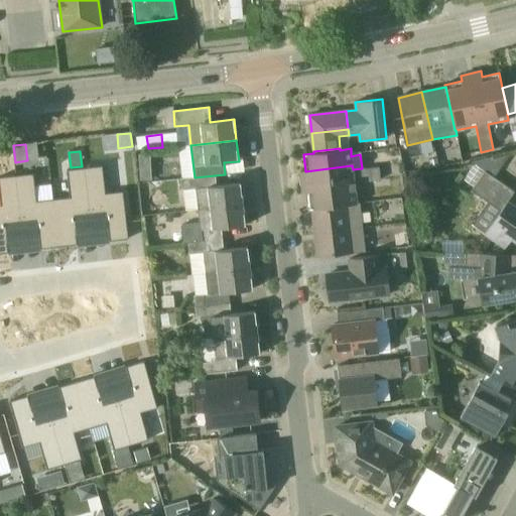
[(428,160),(430,167),(437,165),(436,158),(428,160)]
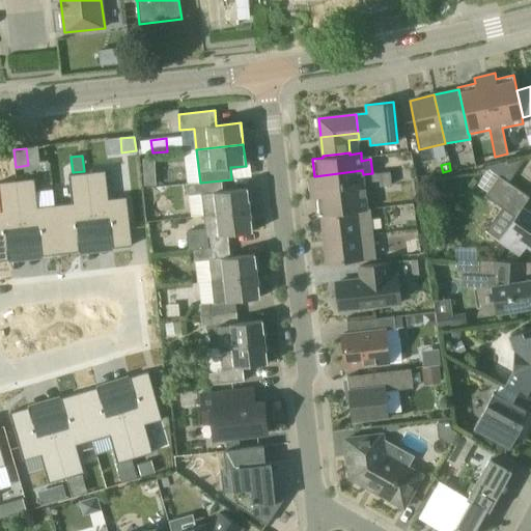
[(311,196),(365,190),(364,188),(392,185),(390,171),(372,173),(363,174),(362,170),(314,176),(309,176),(311,196)]
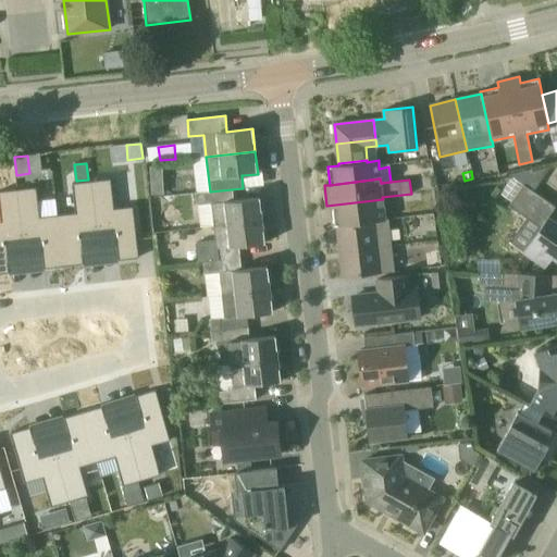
[(91,182),(99,246),(116,245),(119,260),(138,258),(133,207),(114,209),(111,180),(91,182)]
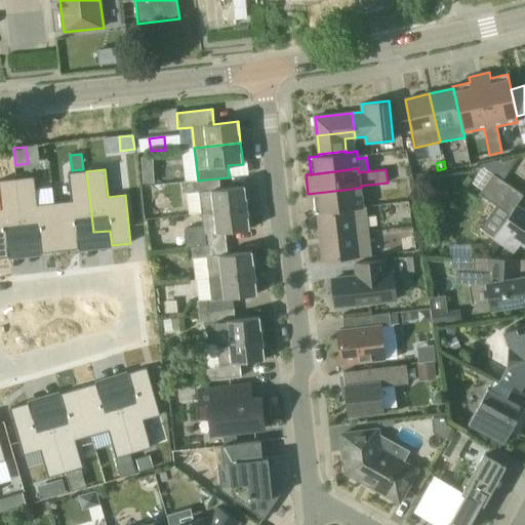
[(143,184),(154,184),(154,175),(148,170),(143,170),(143,184)]
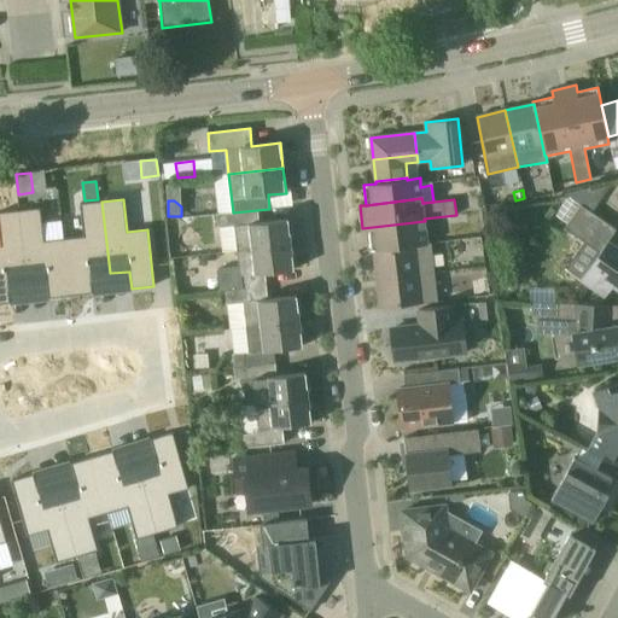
[(92,293),(91,275),(110,273),(101,202),(80,204),(83,237),(64,239),(70,296),(92,293)]
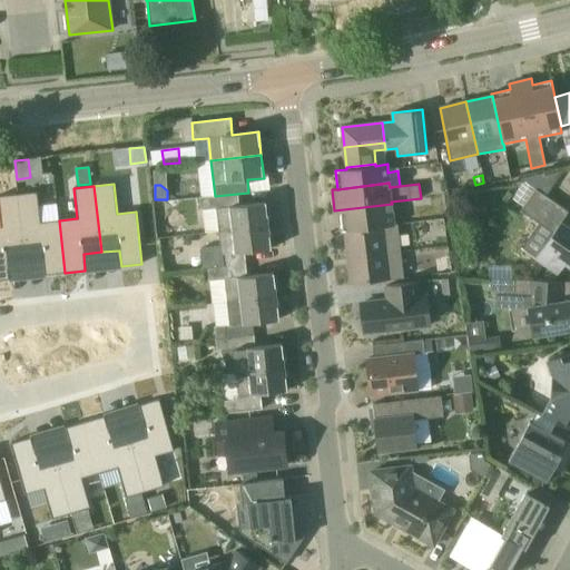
[(569,228),(561,223),(569,212),(536,188),(521,210),(553,233),(537,257),(558,273),(566,262),(569,264),(569,228)]
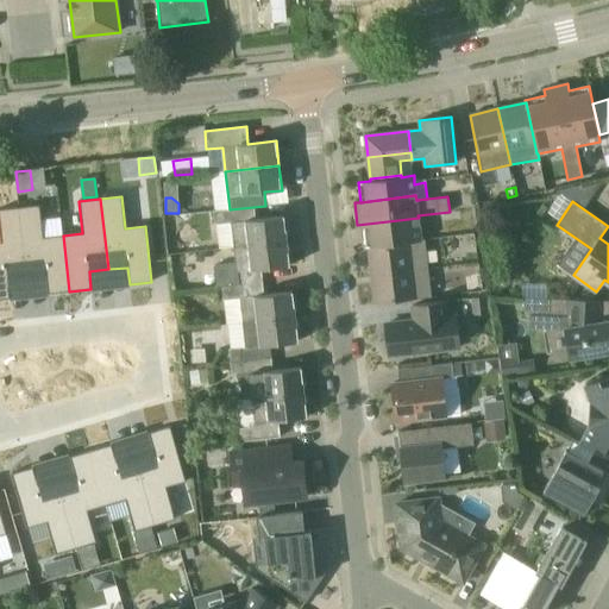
[(19,208),(26,278),(46,277),(48,294),(69,292),(63,236),(44,238),(41,206),(19,208)]
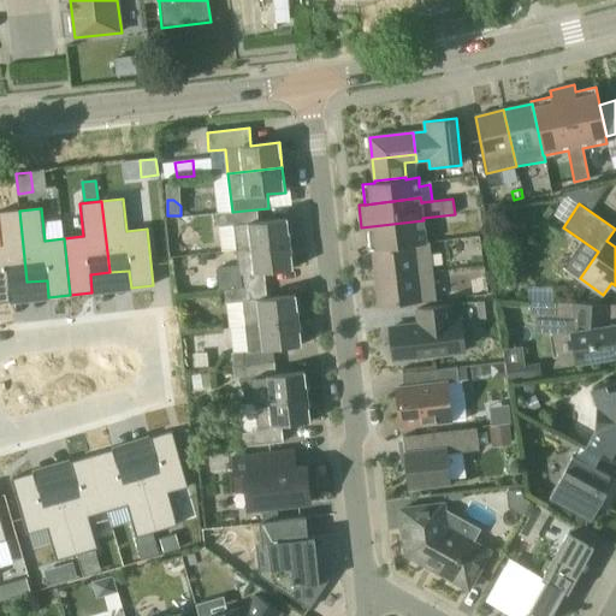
[(288,219),(258,221),(256,209),(232,212),(215,213),(218,227),(218,226),(220,252),(237,249),(290,243),(288,219)]
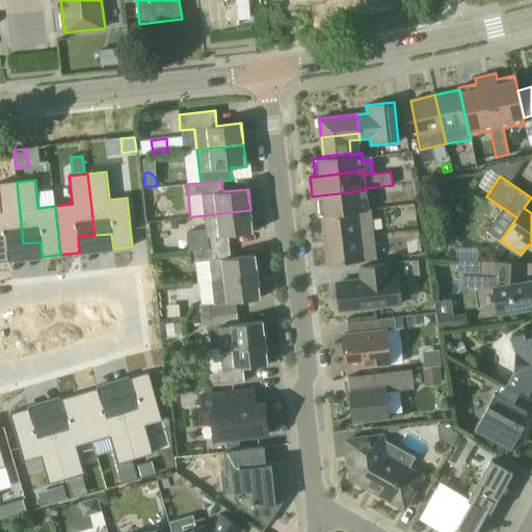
[(8,261),(6,245),(23,243),(17,182),(0,183),(0,203),(1,212),(0,212),(0,261),(8,261)]
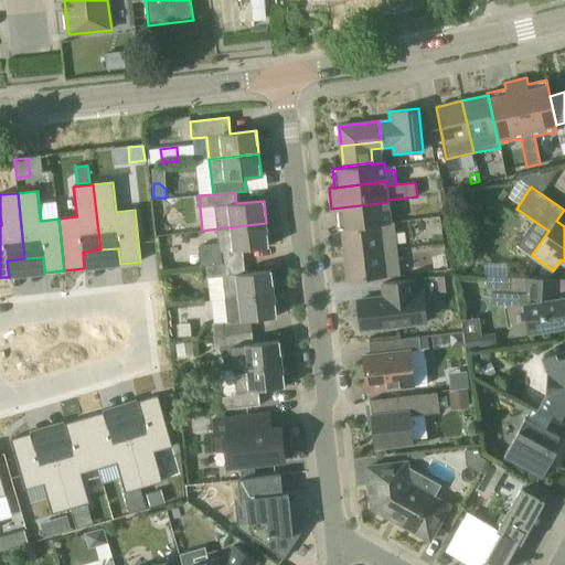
[(388,202),(331,209),(331,212),(338,211),(340,230),(341,228),(394,223),(394,222),(391,222),(388,202)]
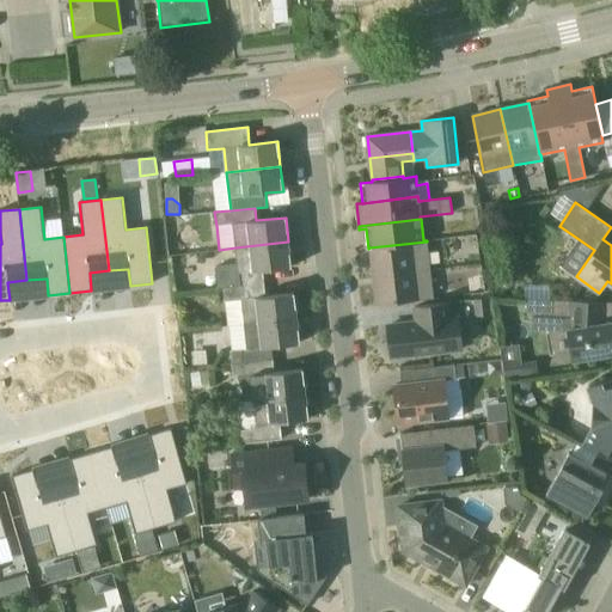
[(237,264),(215,267),(218,288),(222,288),(240,286),(239,273),(292,267),(288,242),(236,248),(237,264)]
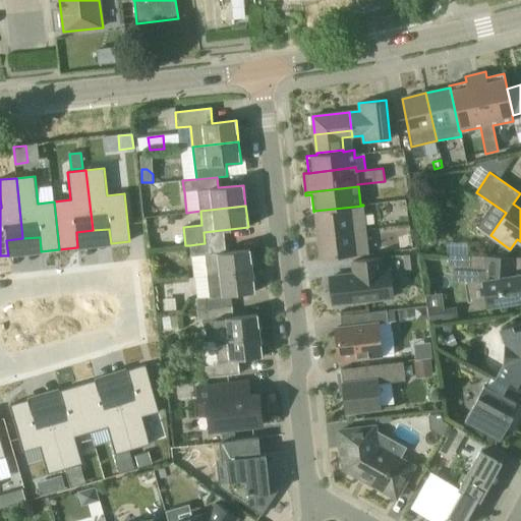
[(317,235),(366,230),(363,206),(314,211),(317,235)]
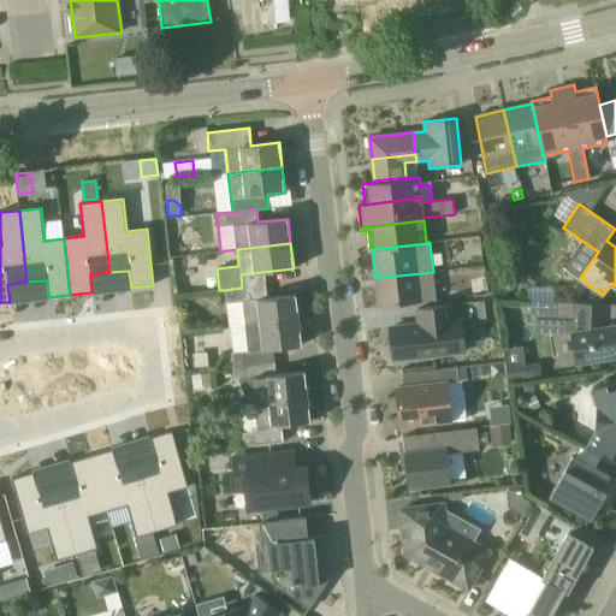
[(433,272),(375,278),(379,307),(437,301),(433,272)]
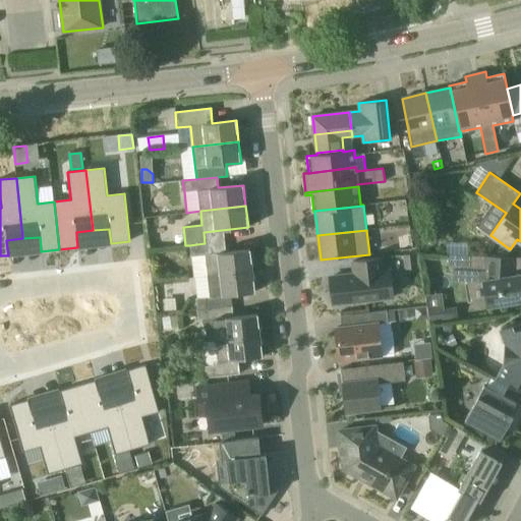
[(253,271),(250,249),(225,252),(224,241),(205,243),(189,245),(193,277),(253,271)]
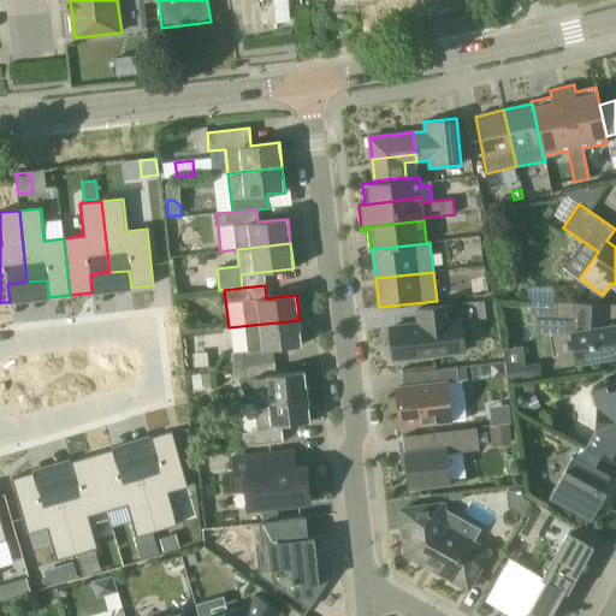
[(492,300),(477,302),(478,319),(495,317),(492,300)]
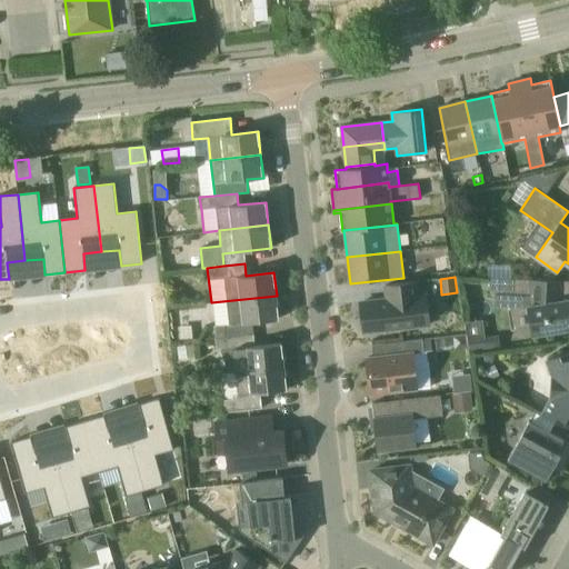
[(568,280),(490,278),(489,295),(527,296),(532,335),(568,328),(568,280)]
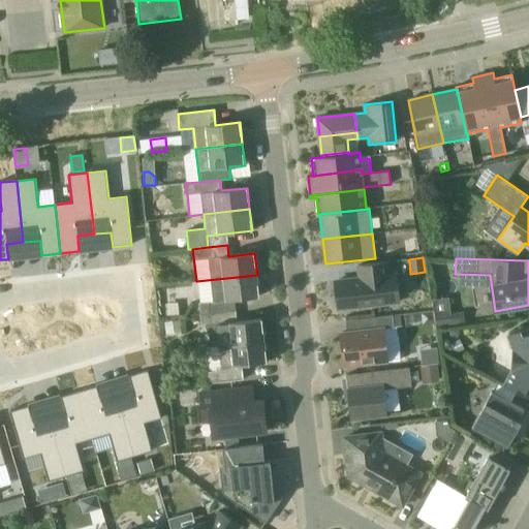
[(396,275),(387,276),(386,261),(359,265),(361,279),(335,282),(338,309),(399,302),(396,275)]
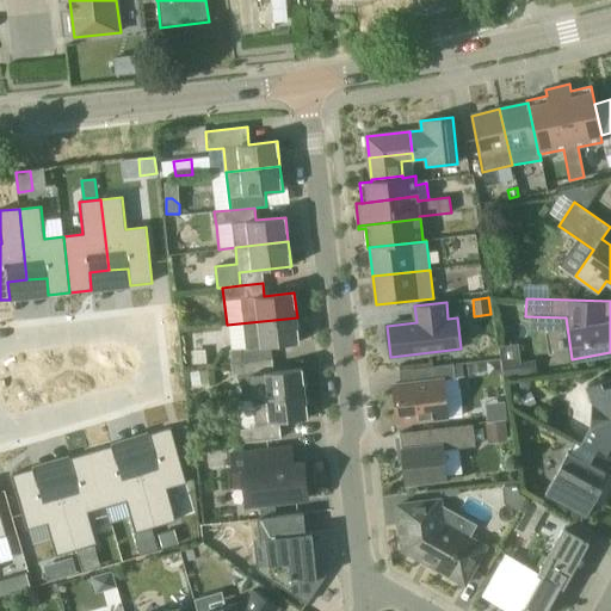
[(227,325),(232,363),(272,358),(270,346),(300,343),(297,318),(227,325)]
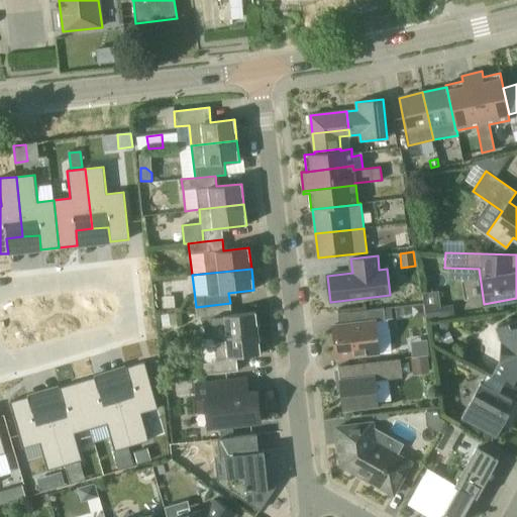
[(213,338),(259,333),(255,312),(231,315),(230,303),(196,307),(197,319),(210,317),(213,338)]
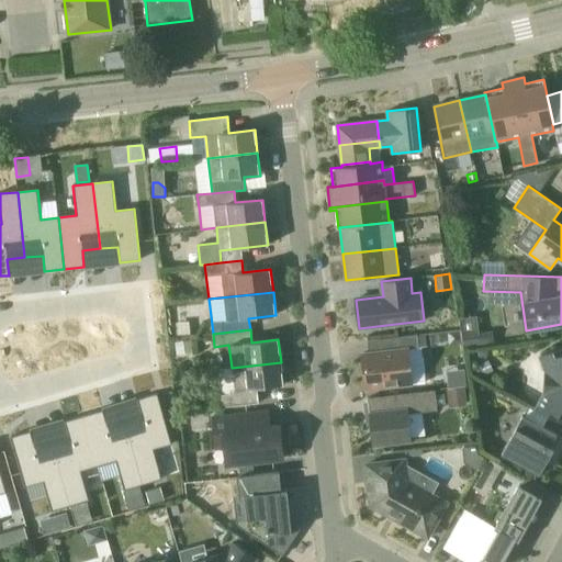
[(480,333),(462,335),(463,348),(481,346),(480,333)]
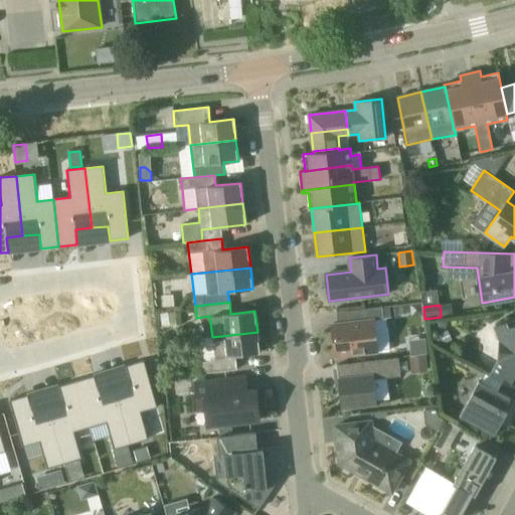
[(338,324),(331,324),(335,357),(389,350),(385,319),(383,319),(382,307),(336,312),(338,324)]
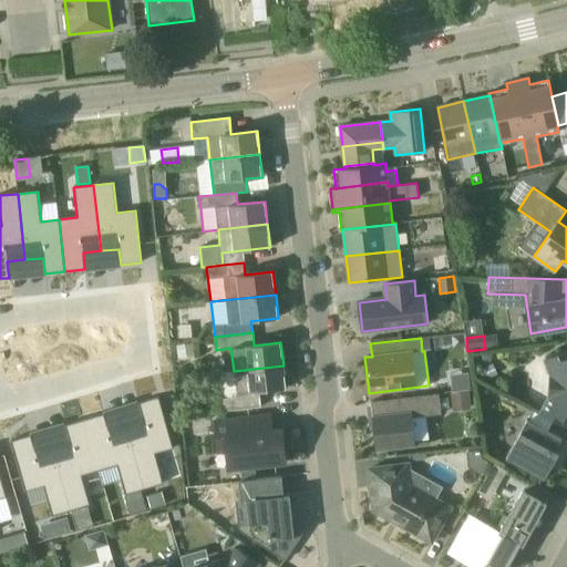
[(191,344),(178,346),(179,357),(193,356),(191,344)]
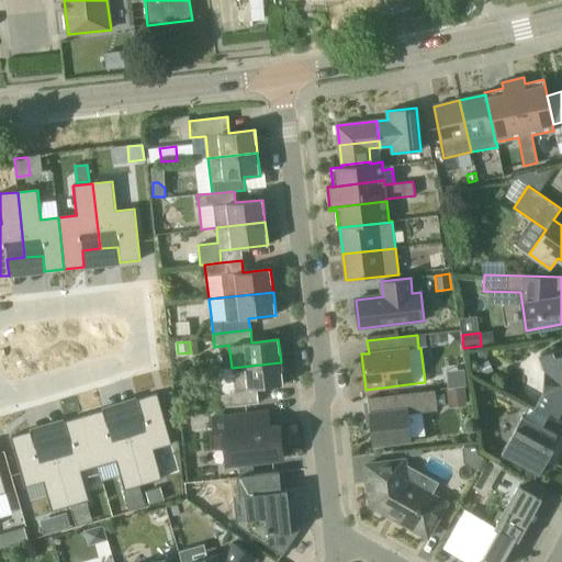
[(561,347),(541,355),(547,372),(544,372),(542,393),(546,394),(537,409),(560,422),(561,417),(561,347)]
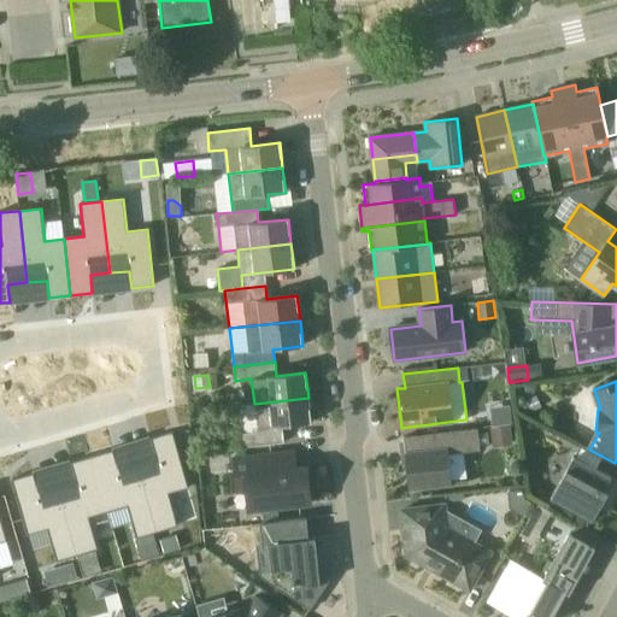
[(516,399),(527,399),(529,398),(530,397),(533,395),(534,393),(535,391),(536,387),(536,383),(515,386),(516,399)]
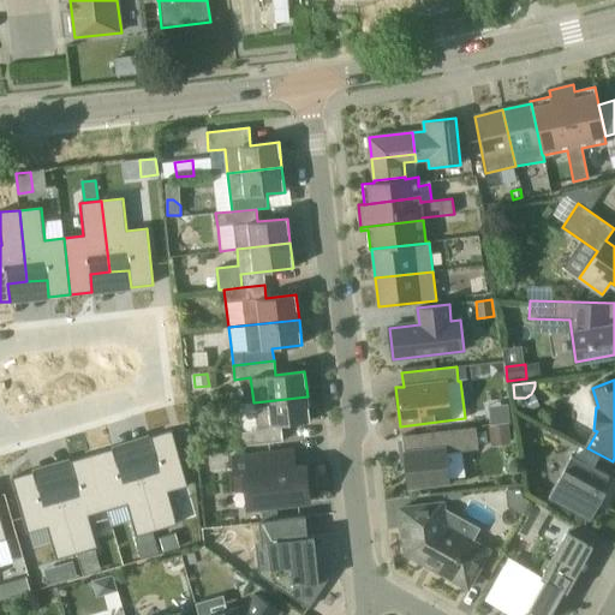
[(535,395),(524,400),(529,411),(539,406),(535,395)]
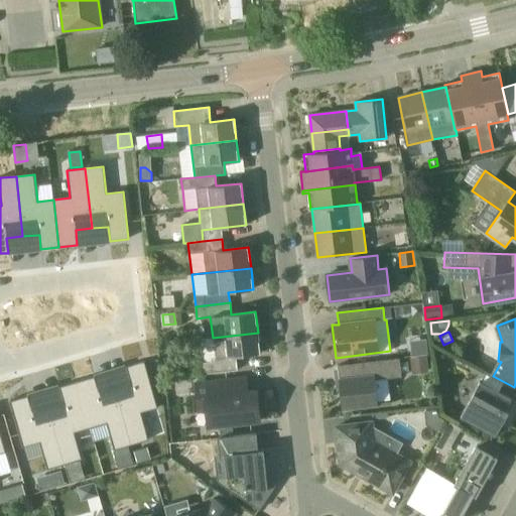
[(258,333),(213,338),(213,341),(201,342),(203,363),(202,363),(203,374),(237,370),(236,356),(260,354),(258,333)]
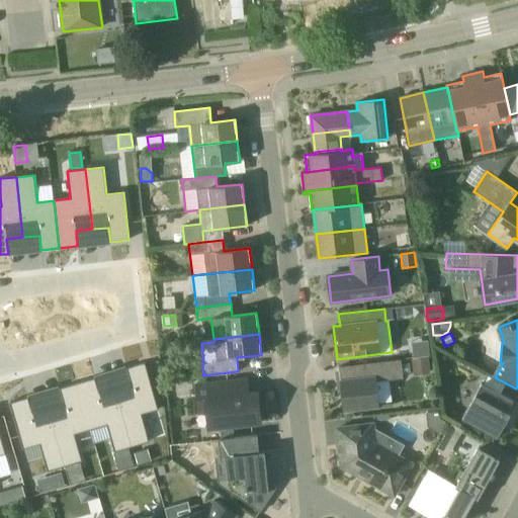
[(428,357),(412,359),(414,376),(430,374),(428,357)]
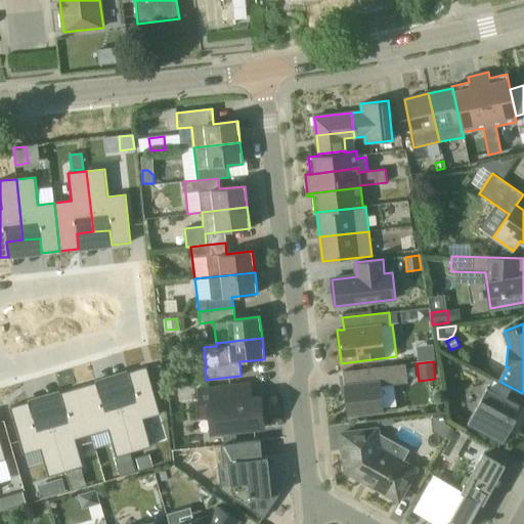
[(381,386),(407,383),(405,363),(343,372),(344,385),(347,416),(384,411),(381,386)]
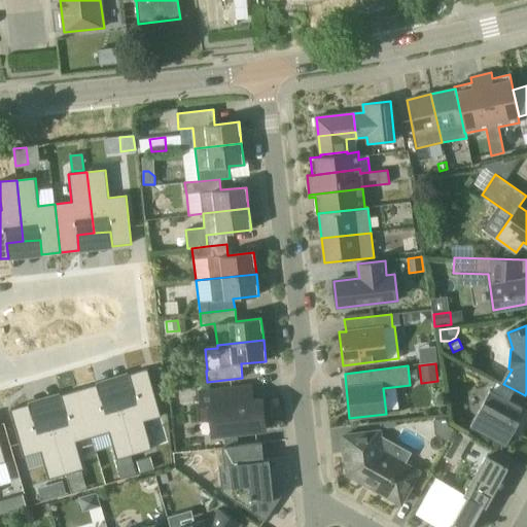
[(129,376),(133,390),(116,395),(134,455),(151,450),(143,423),(161,417),(147,371),(129,376)]
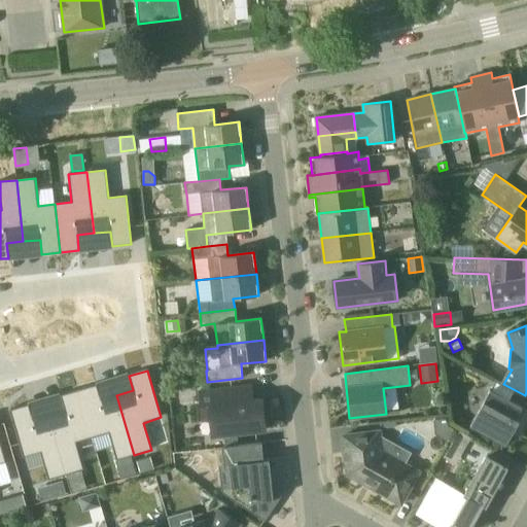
[(134,455),(116,395),(101,400),(97,385),(78,390),(92,437),(108,432),(116,460),(134,455)]
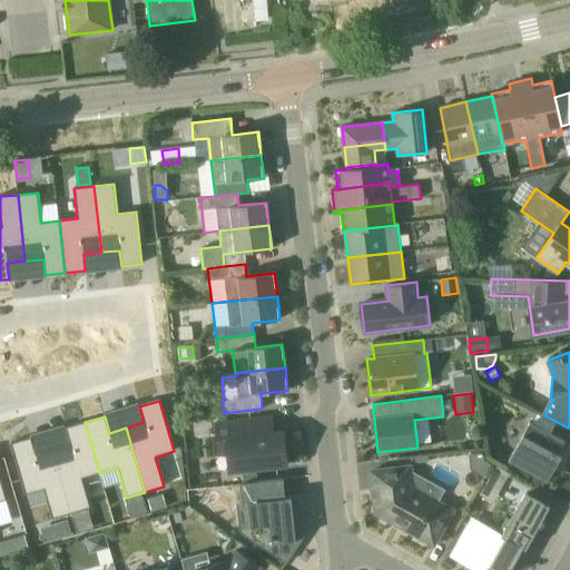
[(536,416),(532,422),(549,432),(552,426),(536,416)]
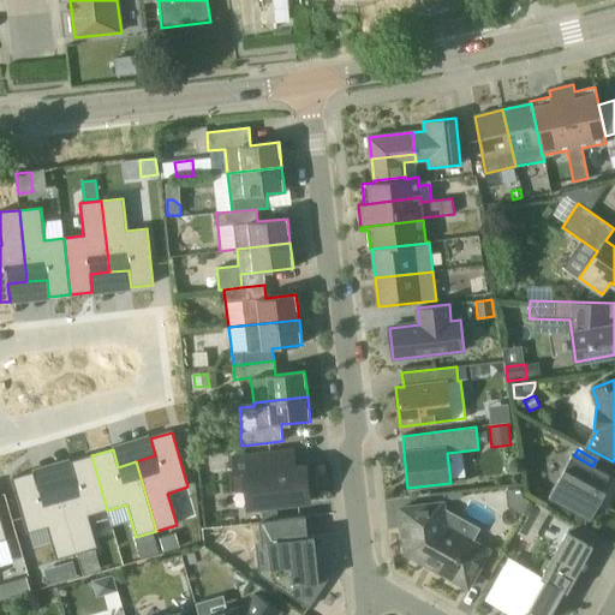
[(305,465),(273,470),(270,453),(232,457),(237,490),(245,489),(248,508),(310,501),(305,465)]
